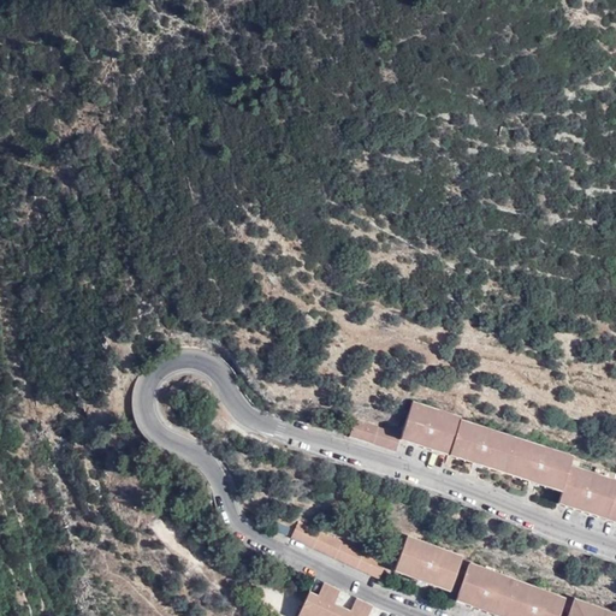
[(354,419),(349,437),(395,452),(400,440),(560,493),(557,503),(615,522),(615,480),(569,465),(572,456),(460,420),(461,418),(413,401),(401,433),(354,419)]
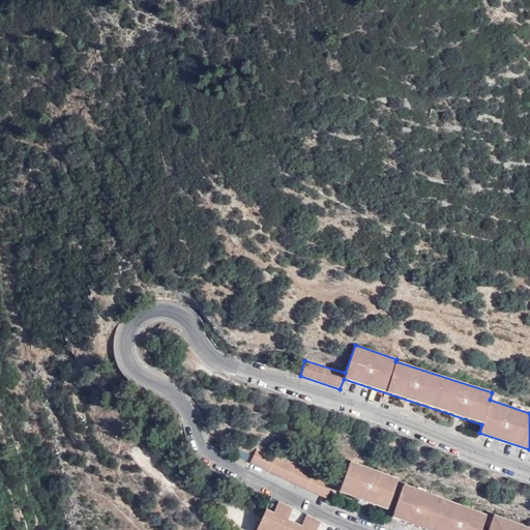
[(324,499),(330,484),(255,449),(248,463),(324,499)]
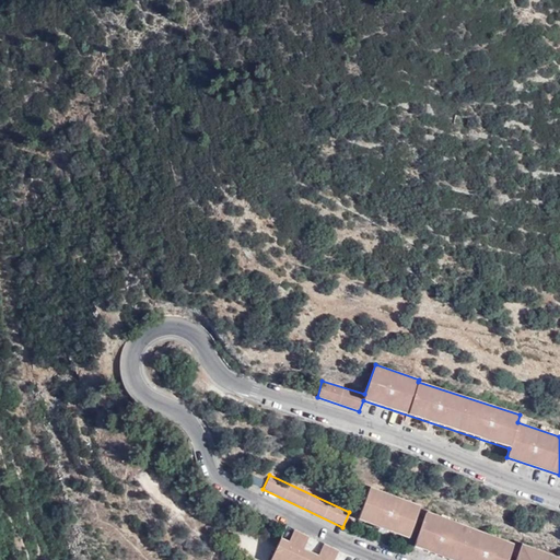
[(404,538),(415,506),(368,489),(356,520),(404,538)]
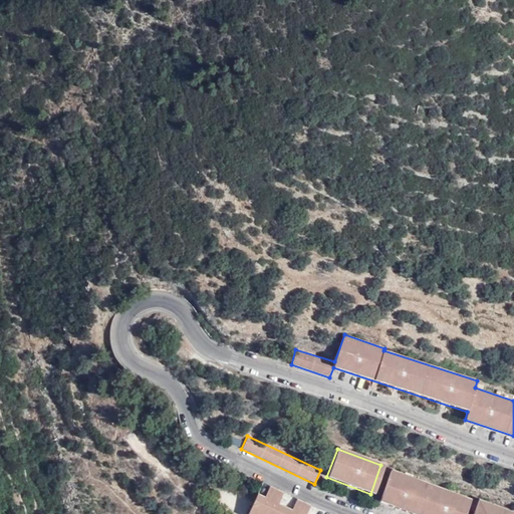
[(410,513),(462,513),(468,500),(389,470),(377,501),(410,513)]
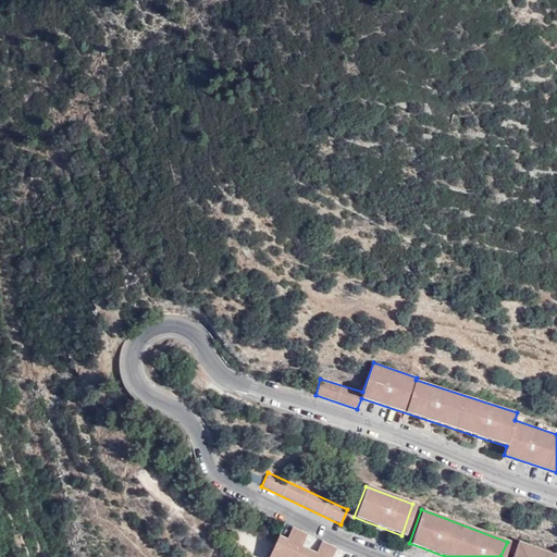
[(297,531),(291,528),(284,539),(276,535),(267,556),(330,556),(334,548),(320,542),(316,553),(300,545),(305,534),(297,531)]
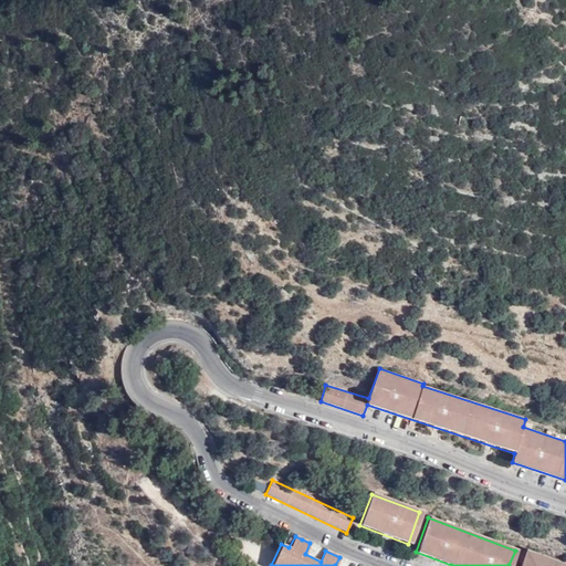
[(565,565),(524,551),(519,565),(565,565)]
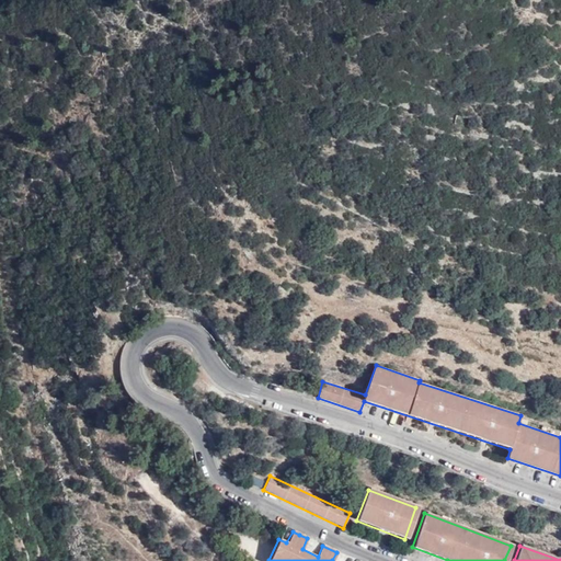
All buildings are outlined.
